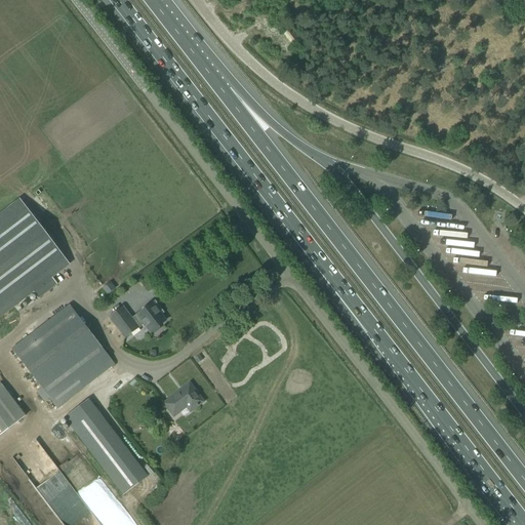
[(284,34),(292,44),(298,40),(290,29),(284,34)]
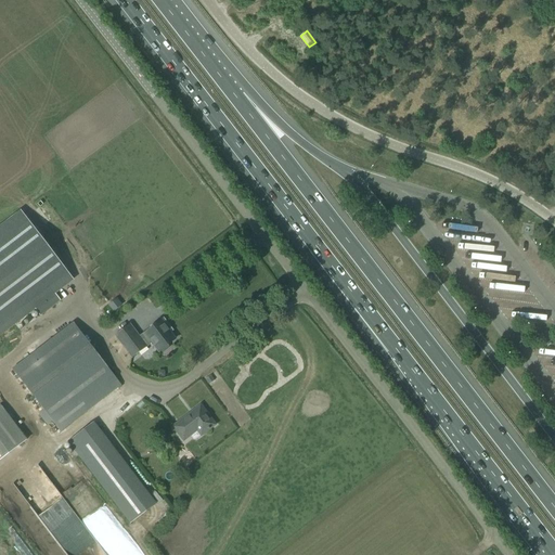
[(21,213),(0,228),(0,333),(34,308),(40,315),(61,300),(54,293),(72,279),(21,213)]
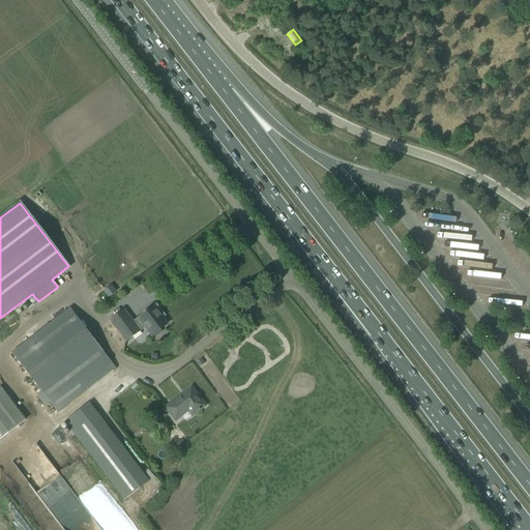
[(447,247),(474,252),(475,246),(448,242),(447,247)]
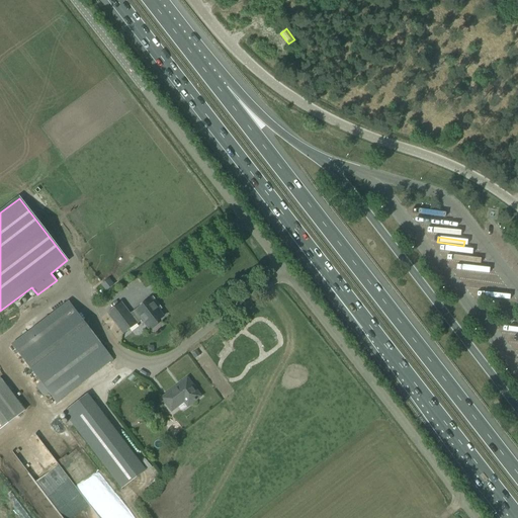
[(256,265),(250,269),(255,276),(261,272),(256,265)]
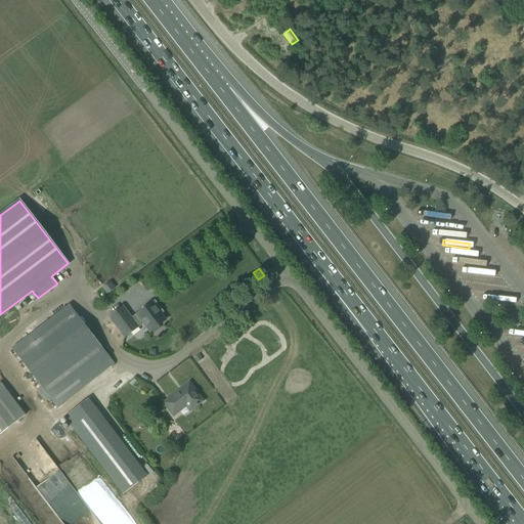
[(103,287),(101,289),(106,295),(108,293),(115,289),(110,281),(103,287)]
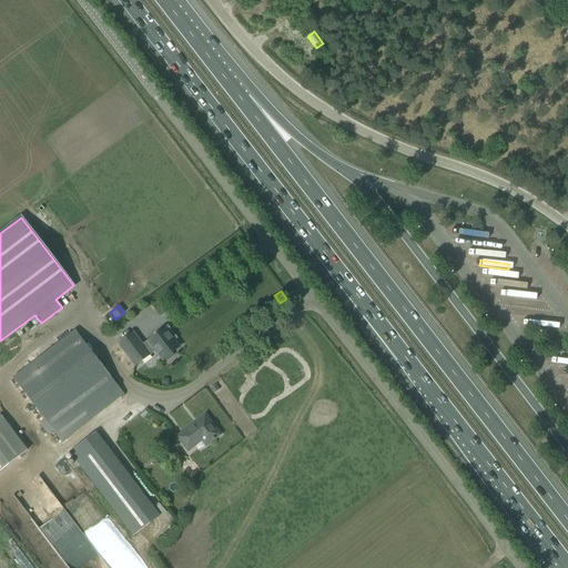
[(134,366),(155,351),(162,359),(179,347),(171,336),(173,335),(166,326),(159,332),(158,331),(153,334),(154,336),(142,345),(132,332),(118,343),(134,366)]
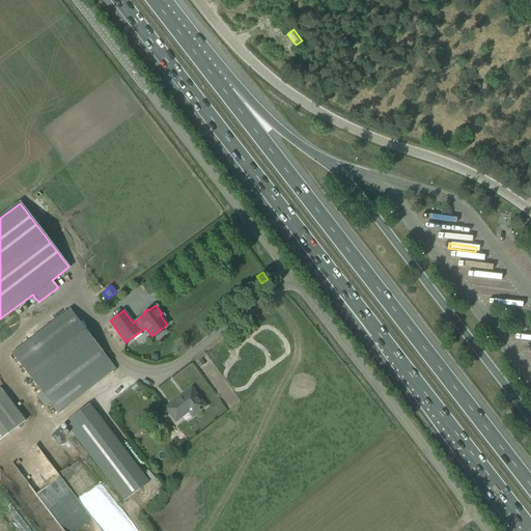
[(12,354),(51,403),(79,383),(85,392),(112,371),(113,372),(116,369),(71,310),(12,354)]
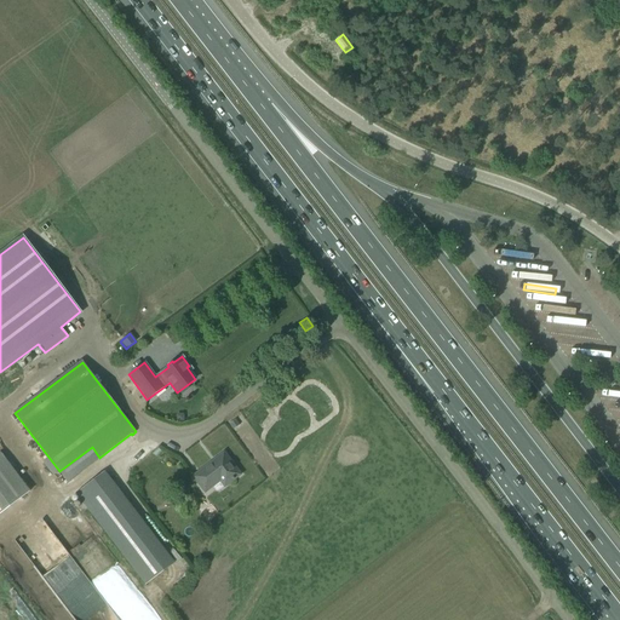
[(205,385),(199,389),(212,406),(218,402),(205,385)]
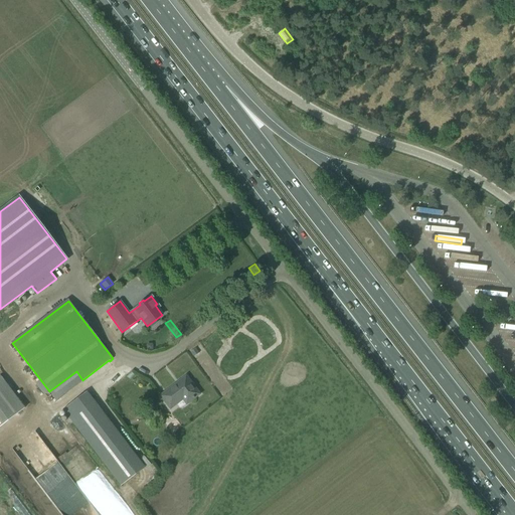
[(195,349),(190,352),(191,353),(194,357),(198,354),(195,350),(195,349)]
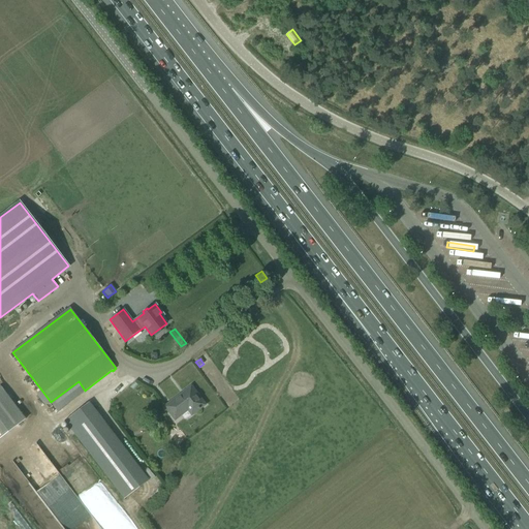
[(0,438),(25,419),(0,386),(0,438)]
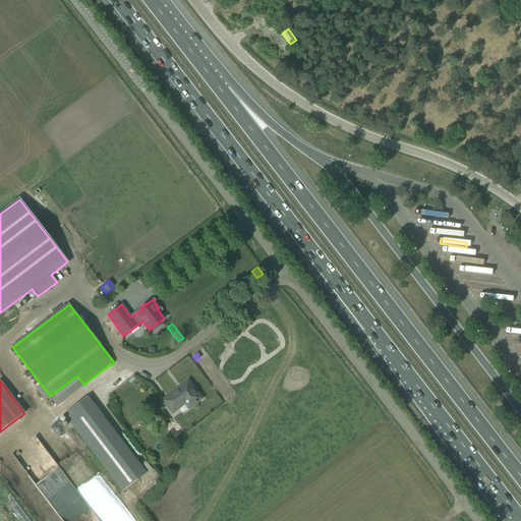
[(168,409),(172,414),(179,409),(176,405),(182,401),(188,409),(201,399),(188,381),(162,401),(168,409)]
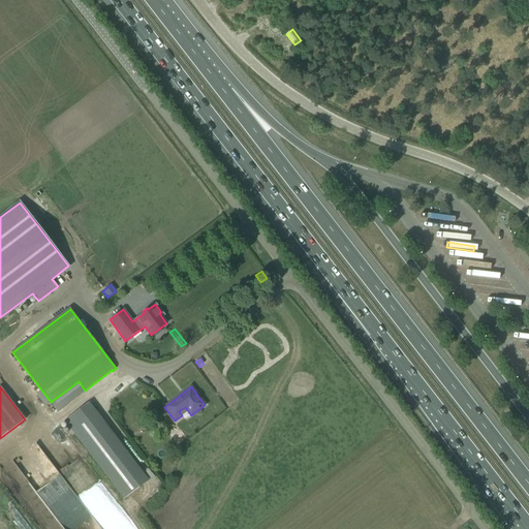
[(68,417),(75,427),(96,410),(90,401),(68,417)]
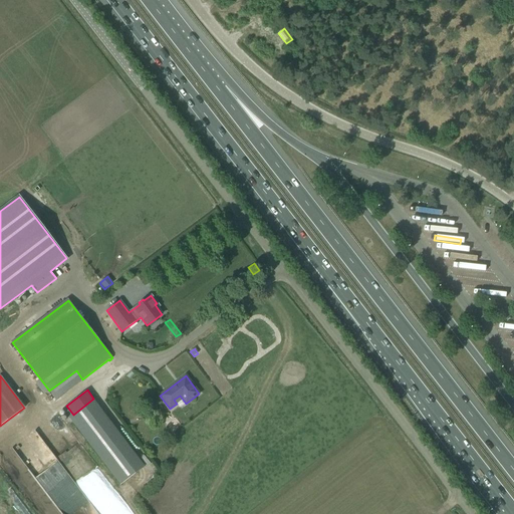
[(62,409),(72,422),(76,419),(73,415),(66,406),(62,409)]
